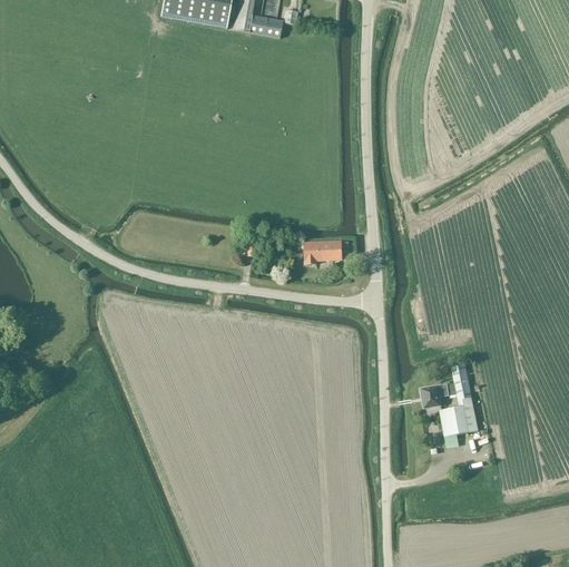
[(163,0),(160,17),(225,28),(229,0),(163,0)]
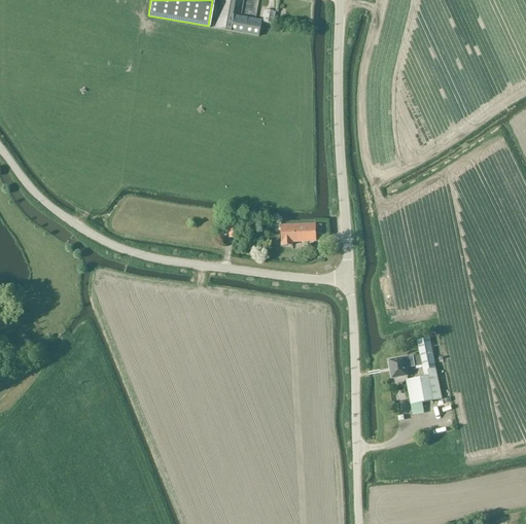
[(232,13),(234,0),(217,0),(213,27),(257,34),(259,18),(232,13)]
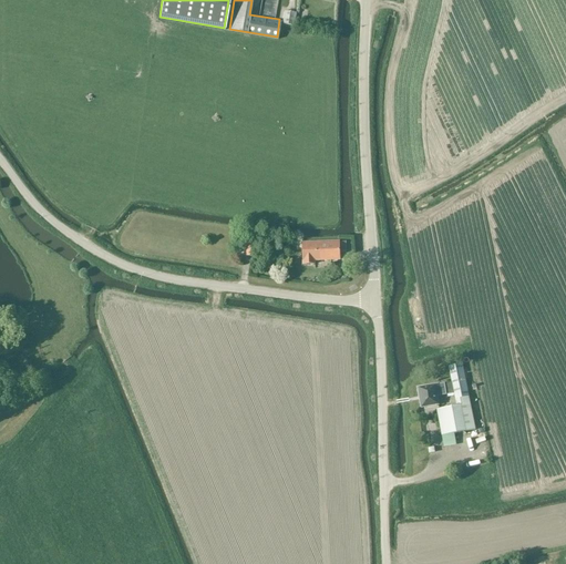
[(294,24),(295,10),(285,9),(281,22),(294,24)]
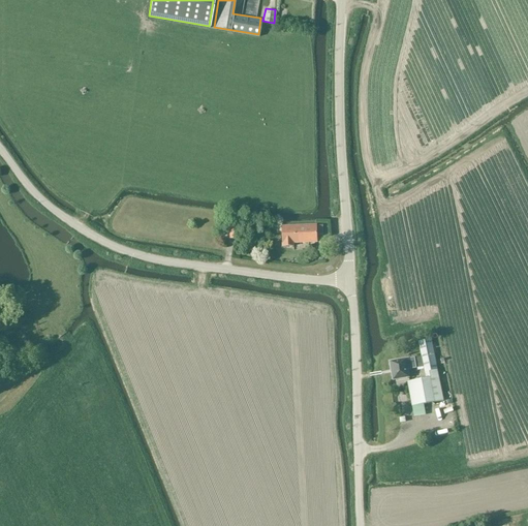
[(316,222),(282,223),(282,245),(293,244),(293,242),(317,241),(317,234),(322,234),(322,223),(316,223),(316,222)]
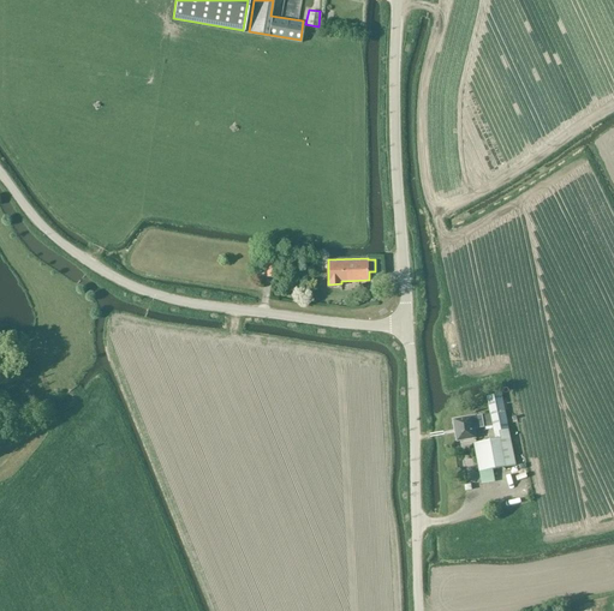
[(489,412),(493,424),(495,437),(474,442),(481,483),(494,480),(492,467),(514,462),(501,391),(486,395),(489,412)]
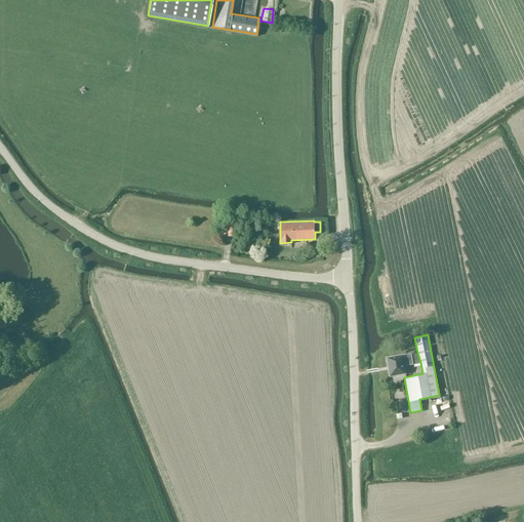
[(417,352),(410,353),(412,363),(420,362),(417,352)]
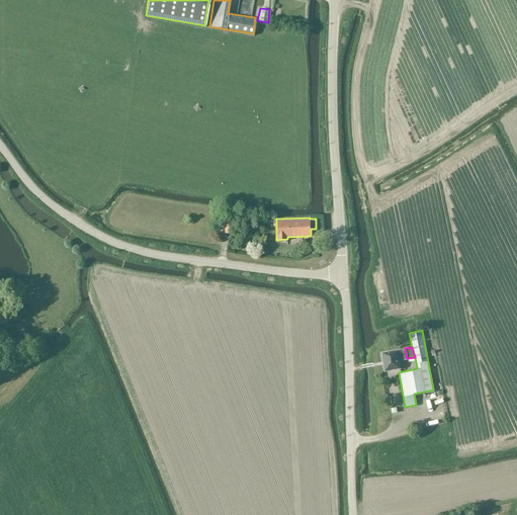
[(400,359),(407,358),(405,348),(381,352),(384,370),(401,367),(400,359)]
